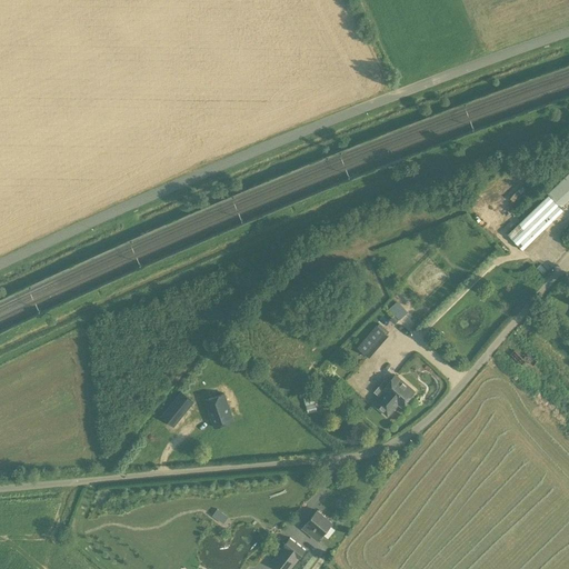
[(568,172),(547,195),(561,211),(563,209),(561,207),(566,202),(568,199),(568,172)]
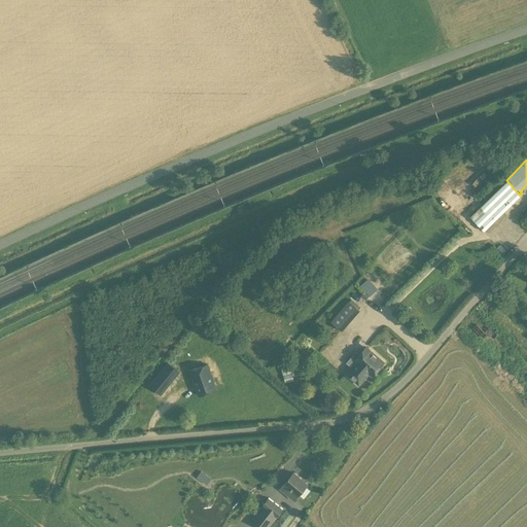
[(469,216),(484,231),(520,196),(506,180),(500,186),(469,216)]
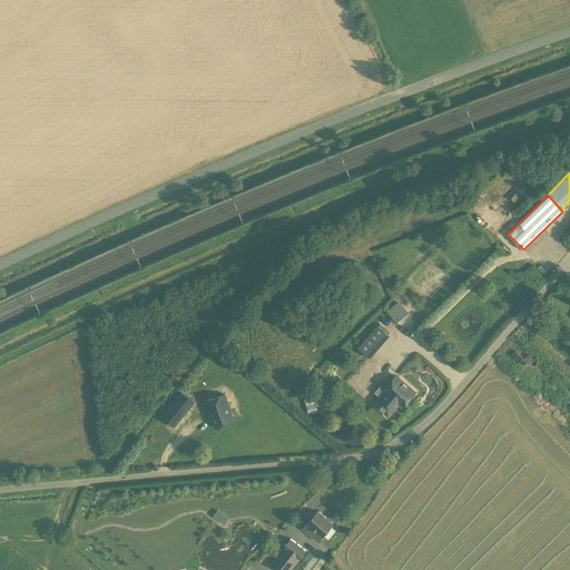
[(395,324),(400,318),(395,315),(391,320),(395,324)]
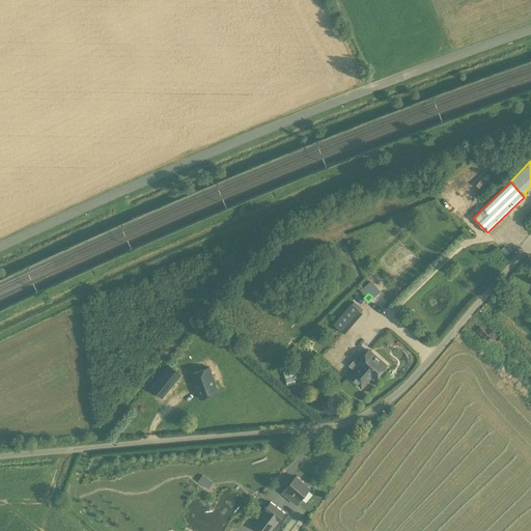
[(344,334),(363,313),(352,303),(333,325),(344,334)]
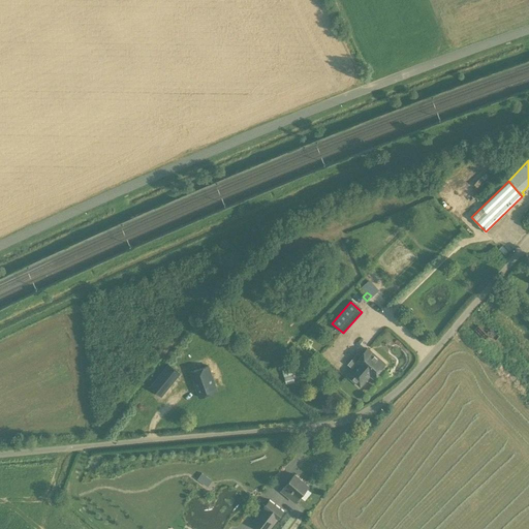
[(374,377),(385,364),(367,348),(361,355),(358,352),(348,364),(353,368),(347,375),(361,386),(371,374),(374,377)]
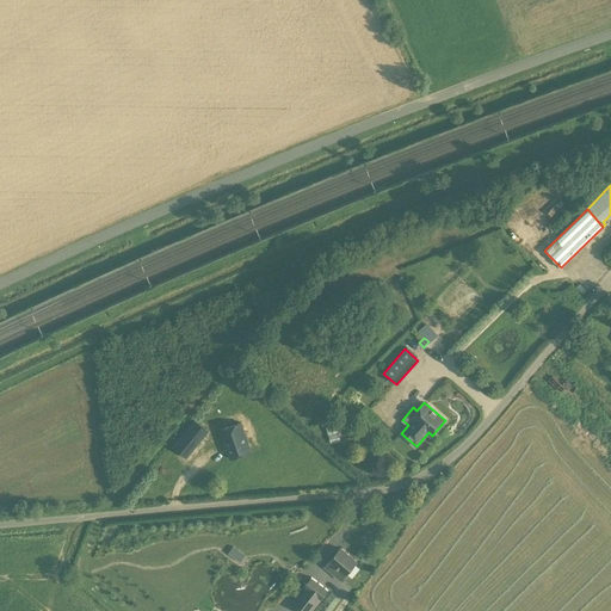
[(186,458),(208,432),(195,421),(173,448),(186,458)]
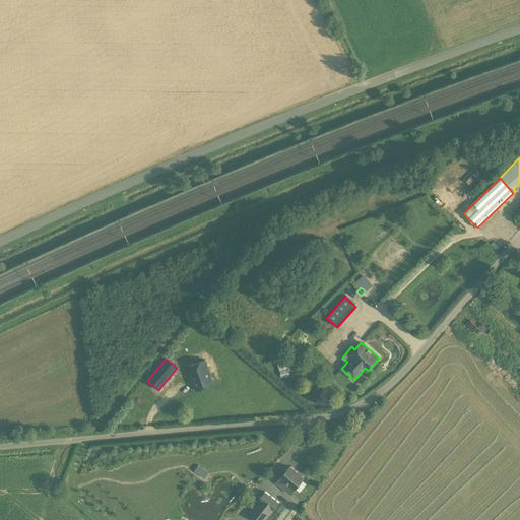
[(187,366),(196,390),(213,384),(204,360),(187,366)]
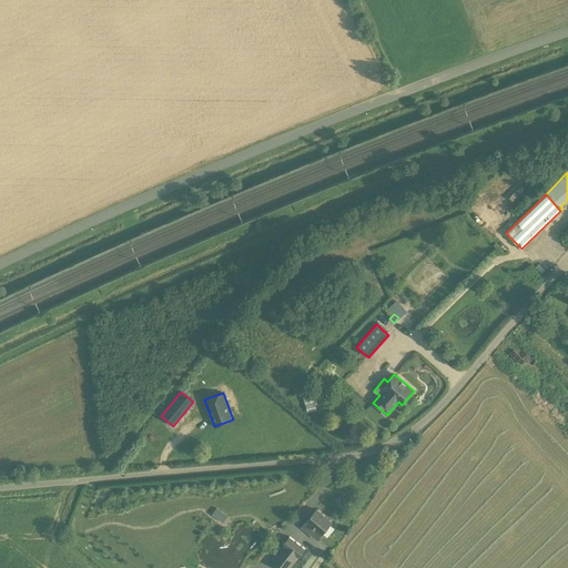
[(307,413),(317,411),(312,393),(302,395),(307,413)]
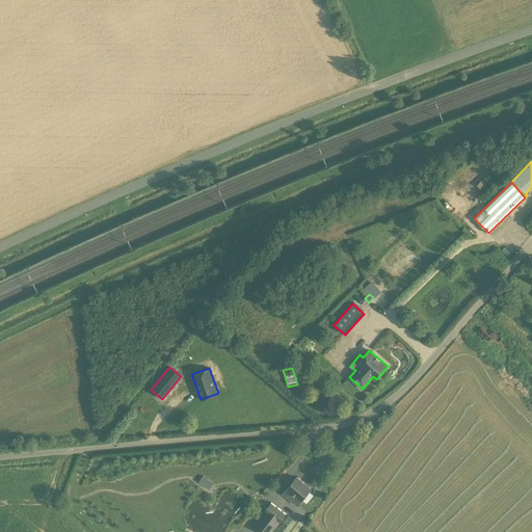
[(203,476),(198,482),(204,485),(208,480),(203,476)]
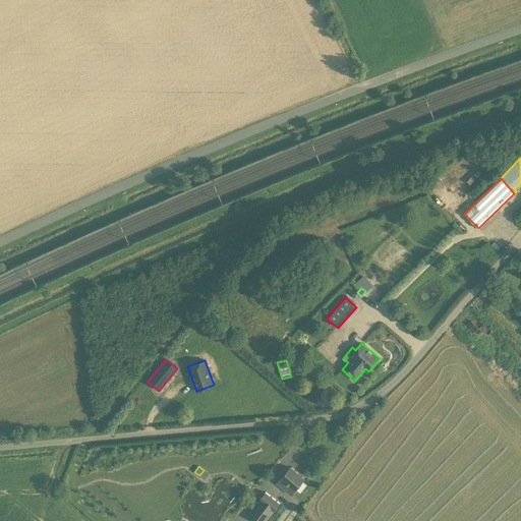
[(276,482),(283,487),(291,495),(303,478),(289,467),(276,482)]
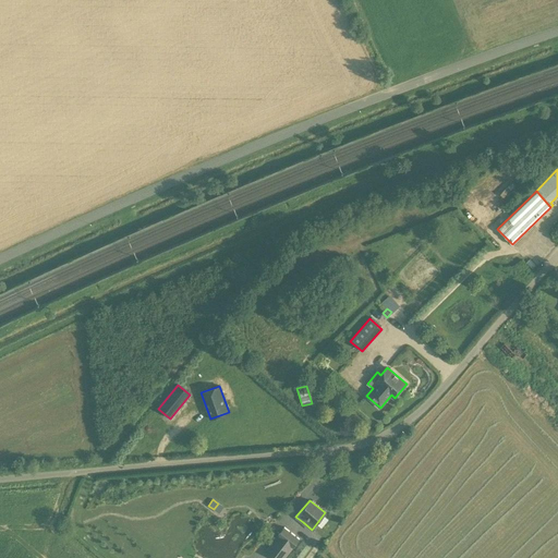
[(338,502),(334,502),(331,506),(331,510),(335,512),(339,512),(341,509),(340,505),(338,502)]
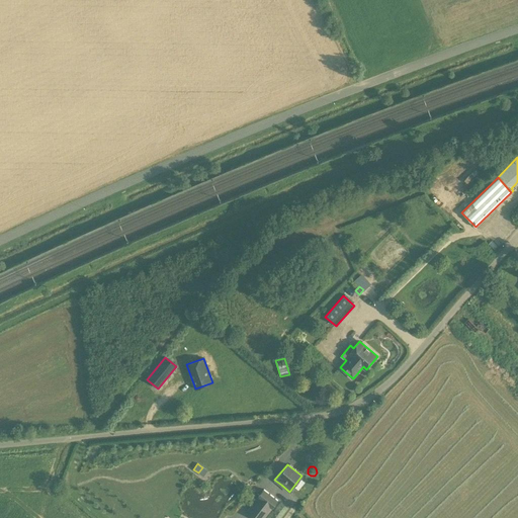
[(264,517),(272,508),(278,500),(264,489),(246,512),(253,517),(264,517)]
